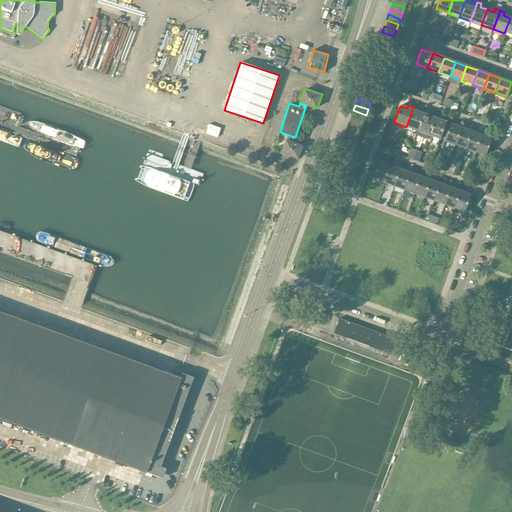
[(417,109),(413,107),(406,127),(417,131),(423,114),(416,111),(417,109)]
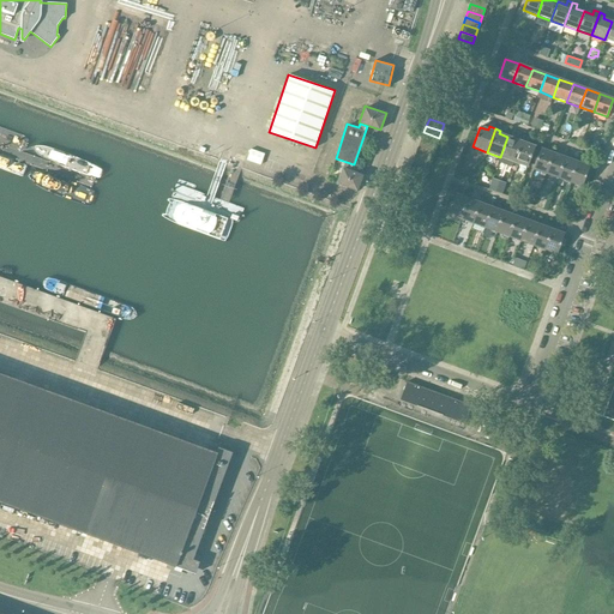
[(439,138),(423,132),(421,139),(437,144),(439,138)]
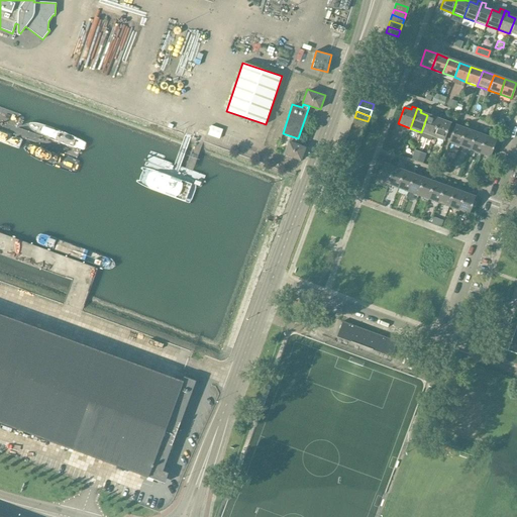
[(434,117),(427,115),(421,132),(420,134),(425,136),(426,134),(432,136),(439,116),(435,115),(434,117)]
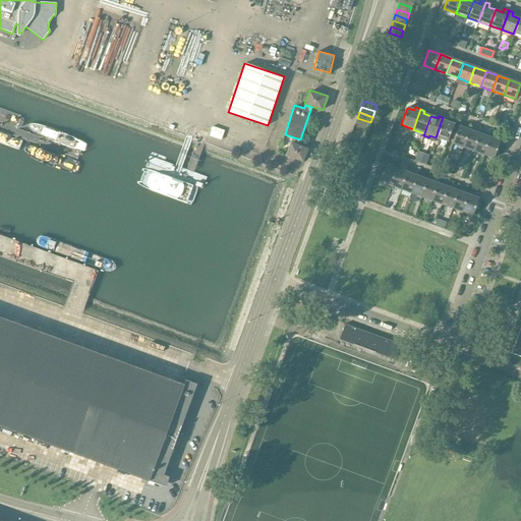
[(448,119),(443,117),(436,137),(435,139),(440,141),(441,139),(448,141),(449,138),(453,127),(454,124),(447,122),(448,119)]
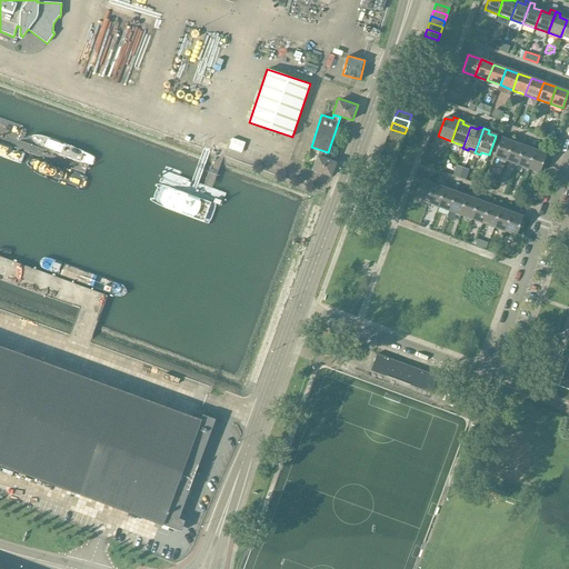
[(405,133),(390,129),(388,136),(401,140),(405,133)]
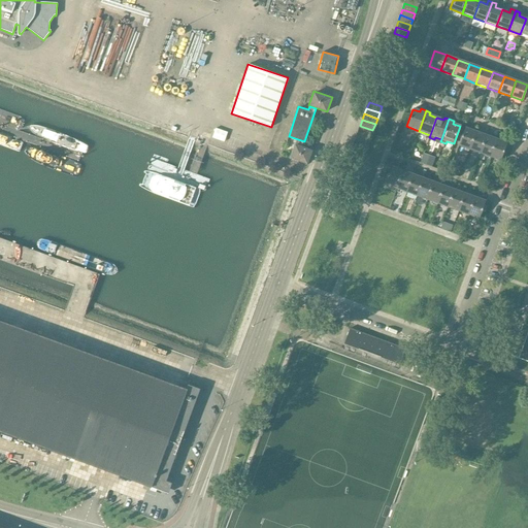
[(372,130),(360,126),(358,131),(370,136),(372,130)]
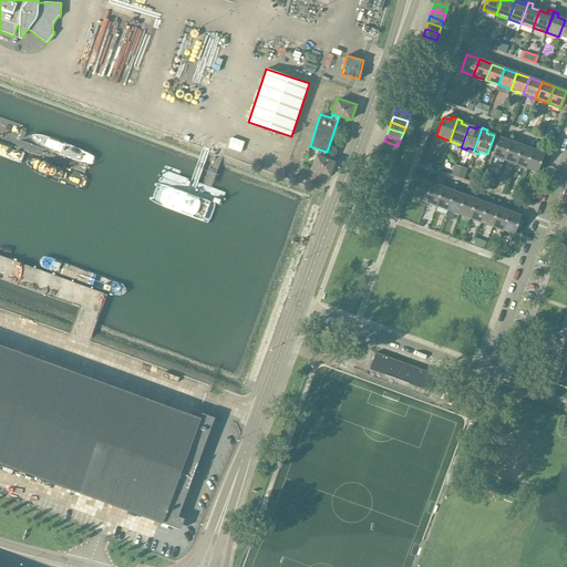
[(228,147),(240,152),(244,142),(232,137),(228,147)]
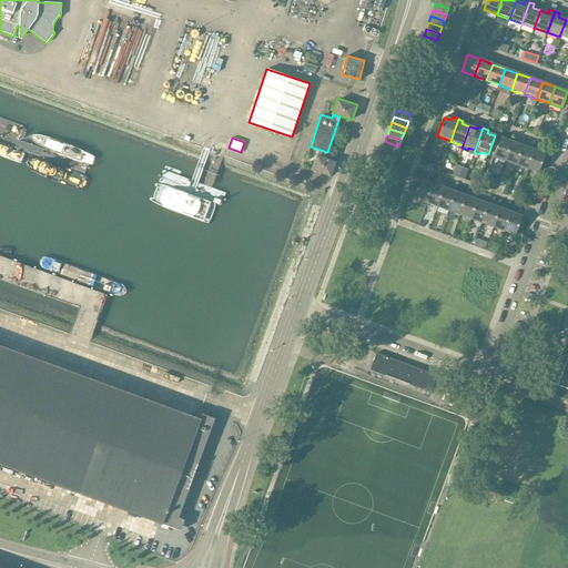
[(499,141),(494,139),(489,151),(494,153),(493,156),(505,161),(511,142),(500,138),(499,141)]
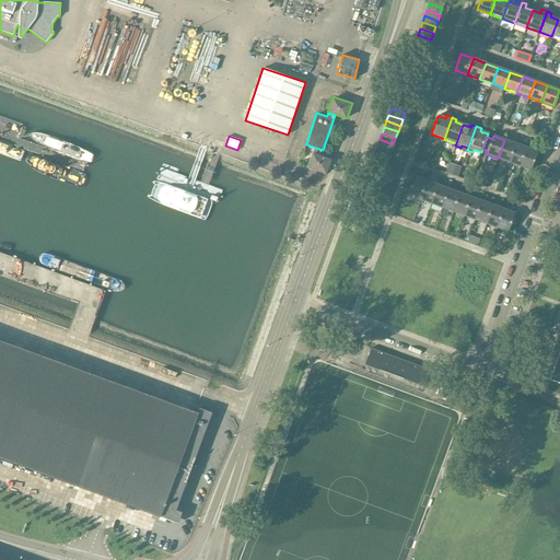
[(393,144),(380,139),(377,146),(391,150),(393,144)]
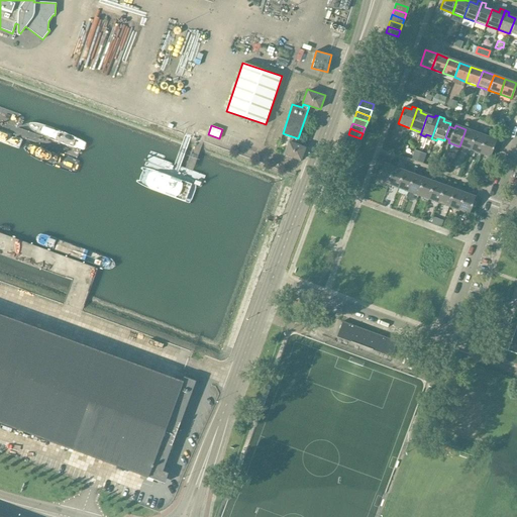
[(476,132),(466,129),(459,146),(470,149),(476,132)]
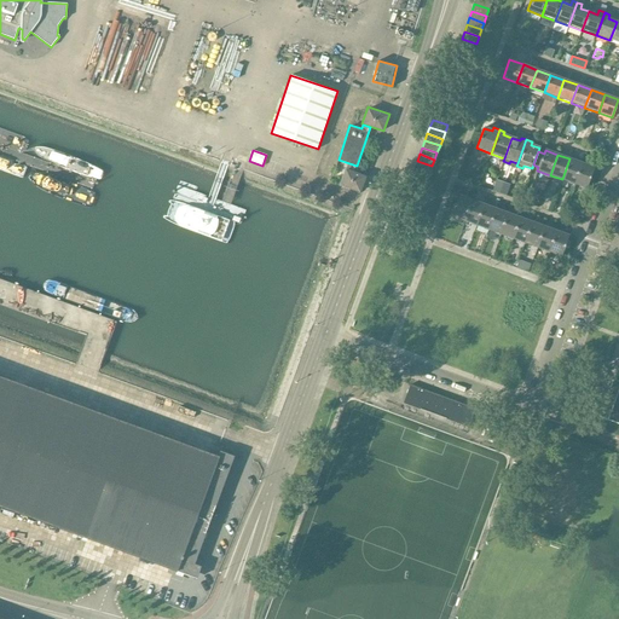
[(582,163),(570,158),(562,179),(574,184),(582,163)]
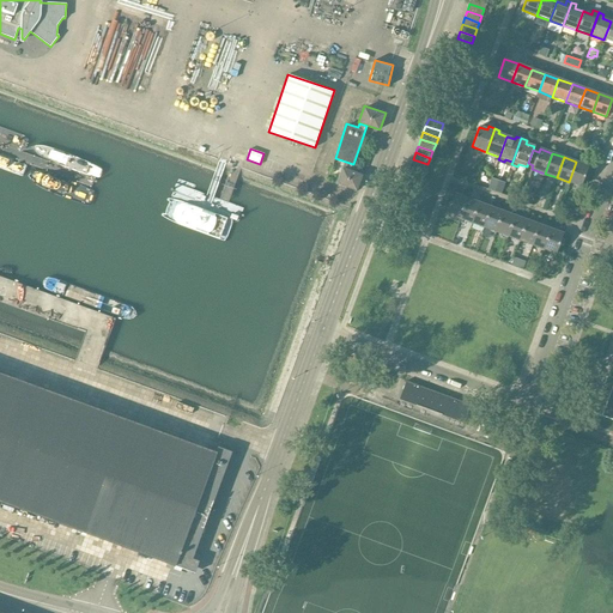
[(428,164),(413,159),(411,165),(425,171),(428,164)]
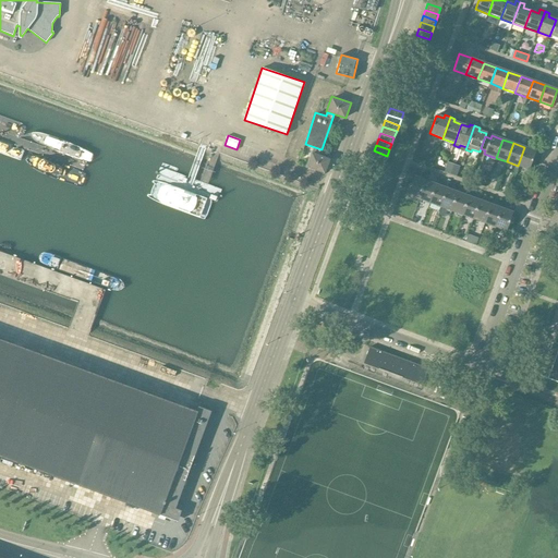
[(535,152),(524,147),(518,166),(529,170),(535,152)]
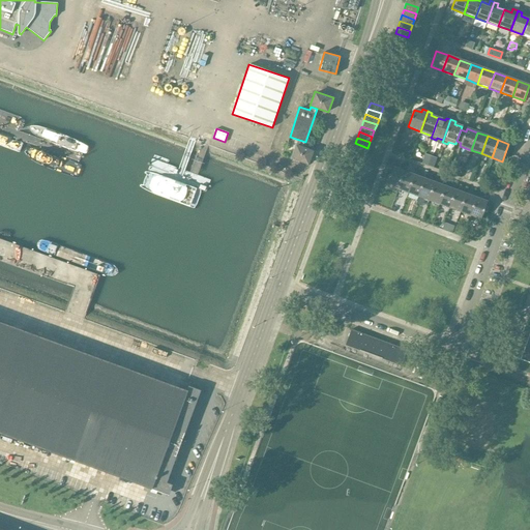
[(367,148),(355,143),(353,150),(365,154),(367,148)]
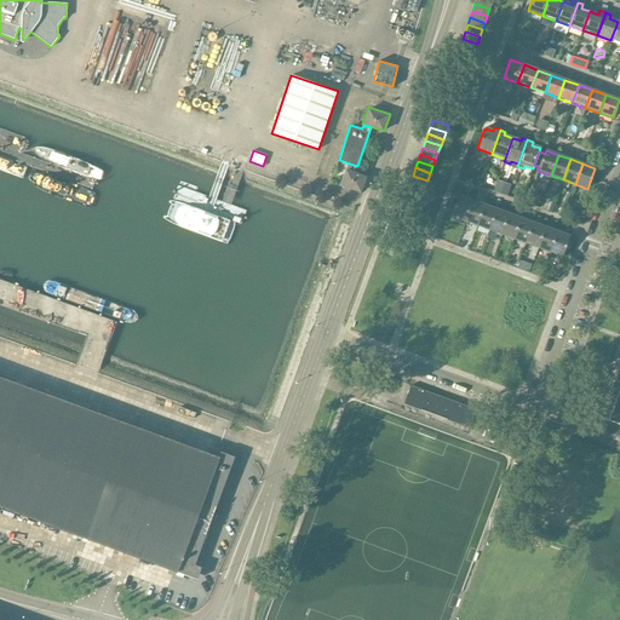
[(340,185),(360,193),(366,176),(346,168),(340,185)]
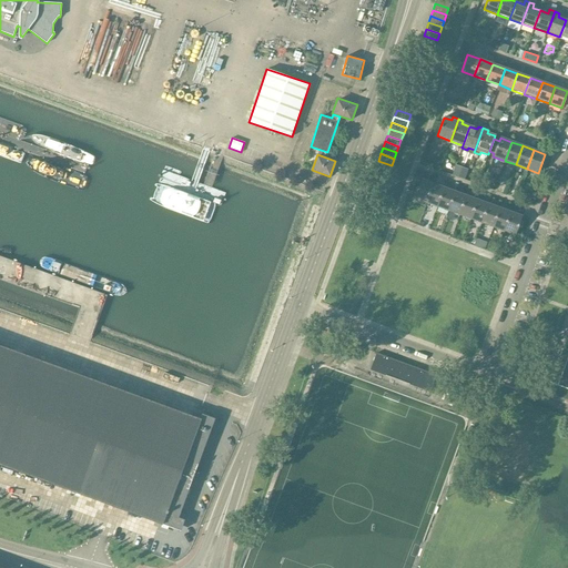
[(466,179),(469,169),(456,164),(453,174),(466,179)]
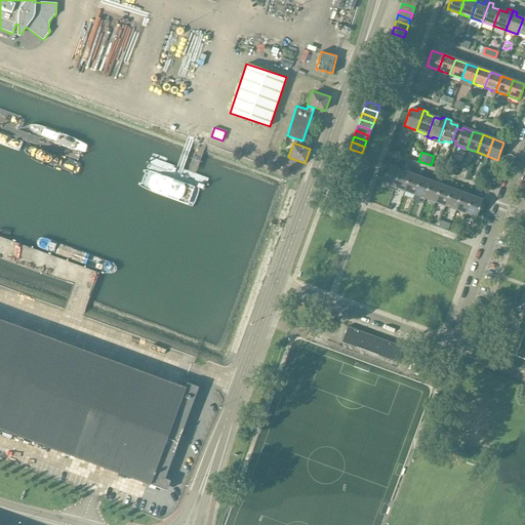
[(382,184),(394,188),(400,170),(390,166),(382,184)]
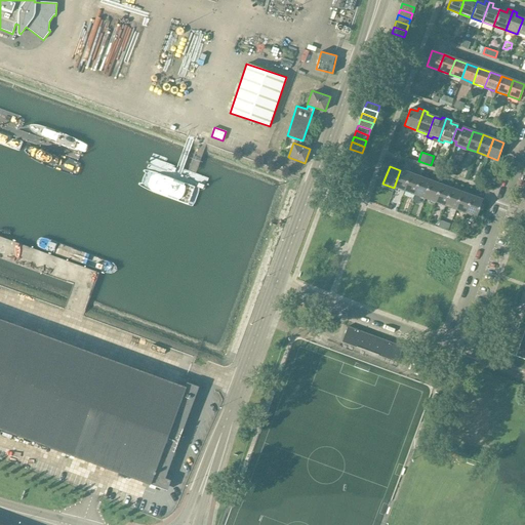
[(410,173),(400,170),(394,188),(404,191),(410,173)]
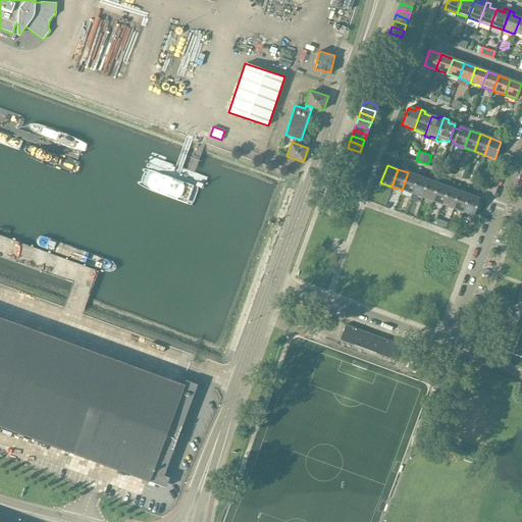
[(418,176),(408,172),(402,190),(412,194),(418,176)]
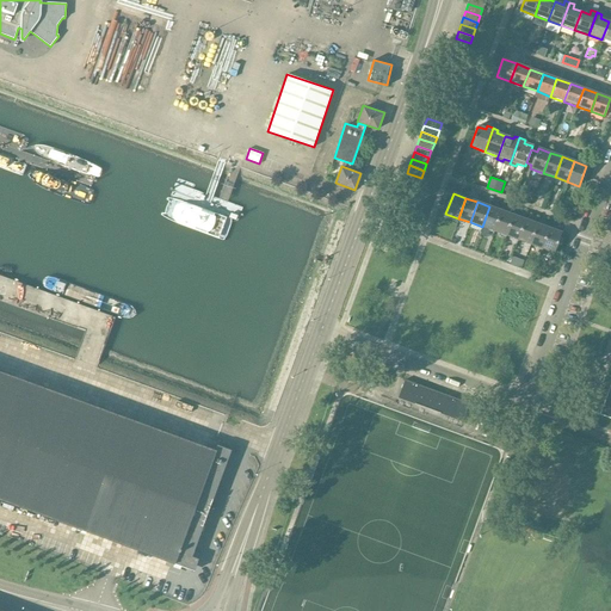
[(501,211),(489,207),(482,227),(494,232),(501,211)]
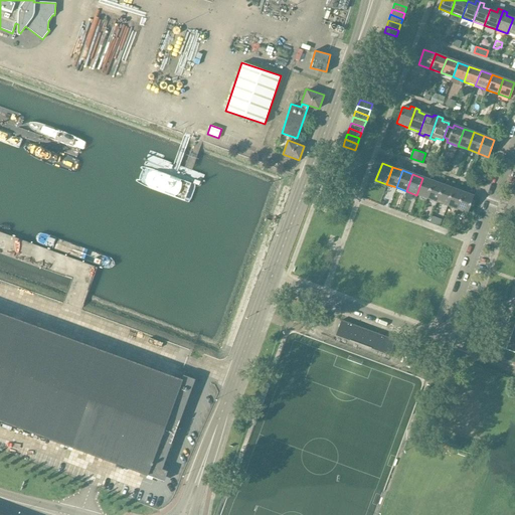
[(433,181),(422,178),(416,195),(426,198),(433,181)]
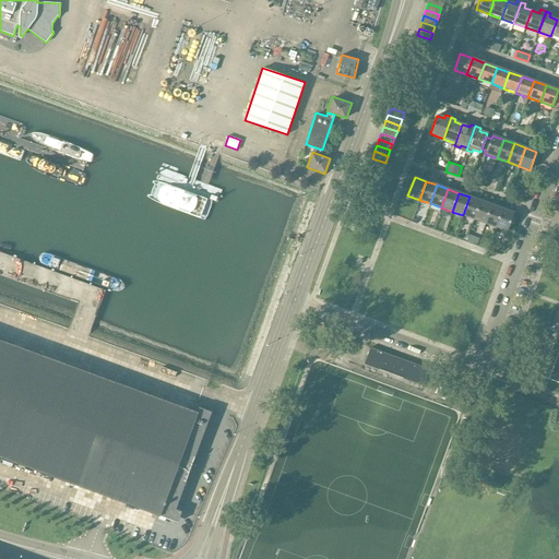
[(480,201),(470,197),(463,215),(474,219),(480,201)]
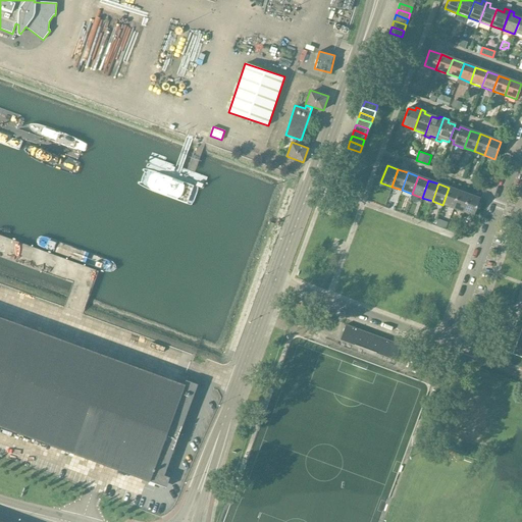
[(459,192),(449,188),(442,205),(453,209),(459,192)]
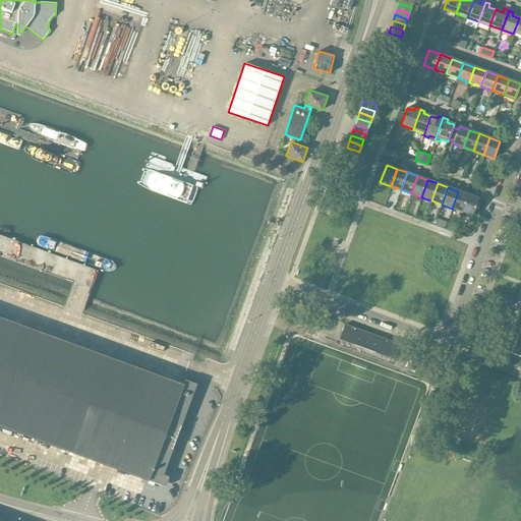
[(468,194),(458,191),(452,209),(462,212),(468,194)]
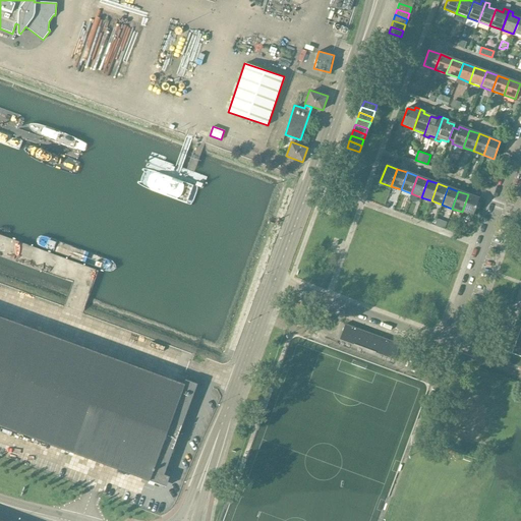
[(482,203),(478,200),(478,198),(468,194),(462,212),(472,216),(475,209),(479,210),(482,203)]
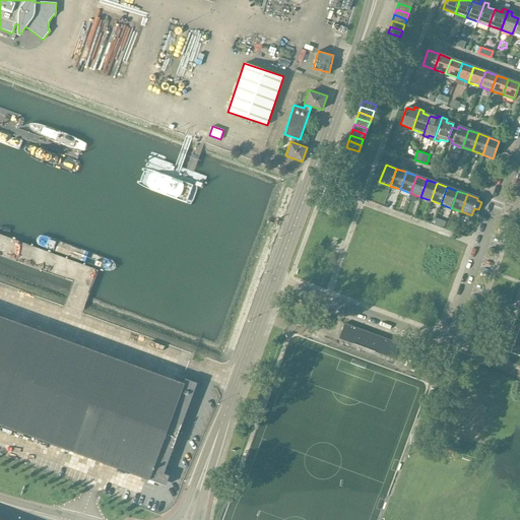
[(0,426),(147,480),(166,486),(169,476),(164,474),(197,384),(185,379),(183,384),(0,316),(0,426)]
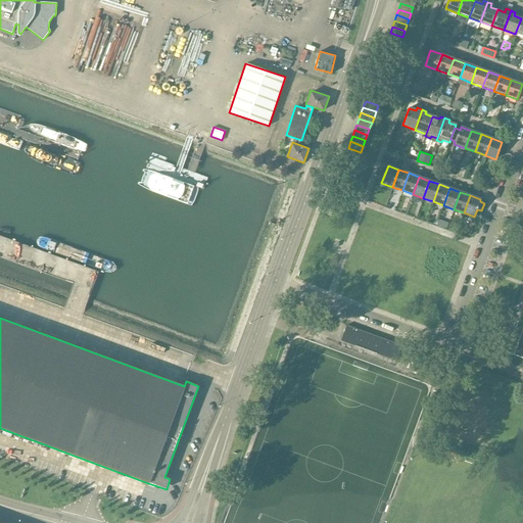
[(346,325),(341,338),(355,343),(354,346),(377,354),(378,351),(396,359),(400,345),(346,325)]
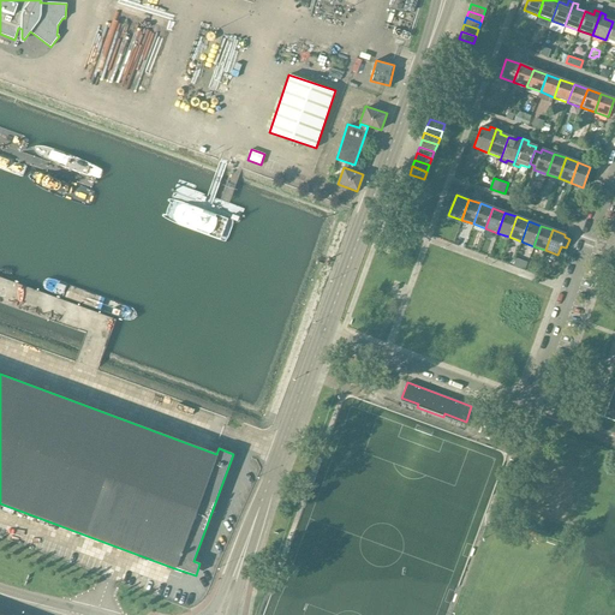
[(614,421),(614,388),(603,417),(614,421)]
